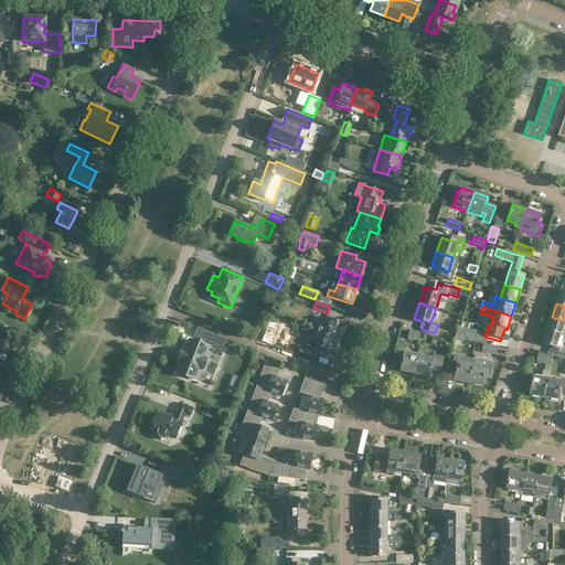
[(564,321),(552,317),(547,330),(564,336),(564,321)]
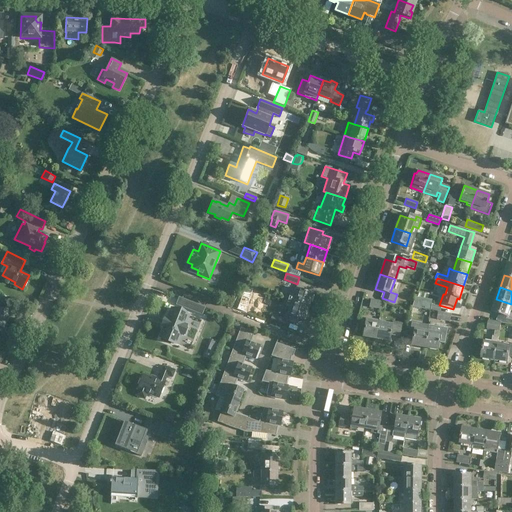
[(308,307),(312,294),(297,289),(294,297),(286,294),(284,299),(308,307)]
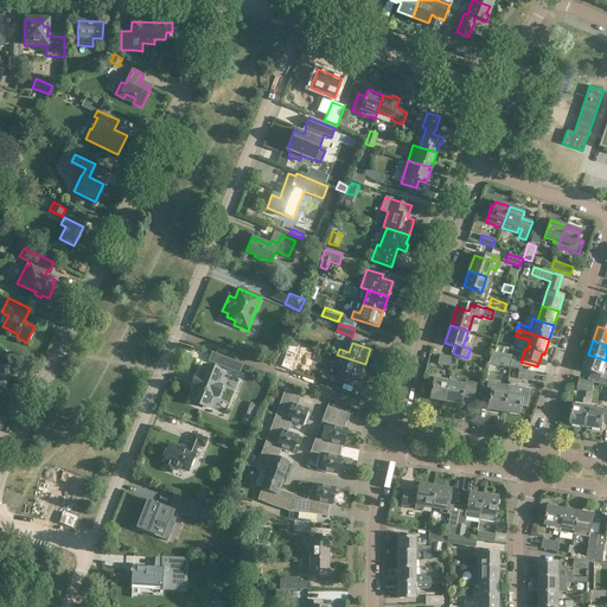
[(511,355),(492,351),(487,363),(496,364),(510,366),(511,355)]
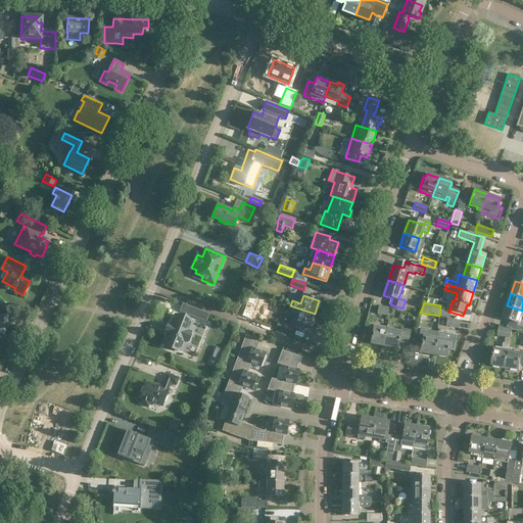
[(183,304),(180,312),(206,322),(208,315),(183,304)]
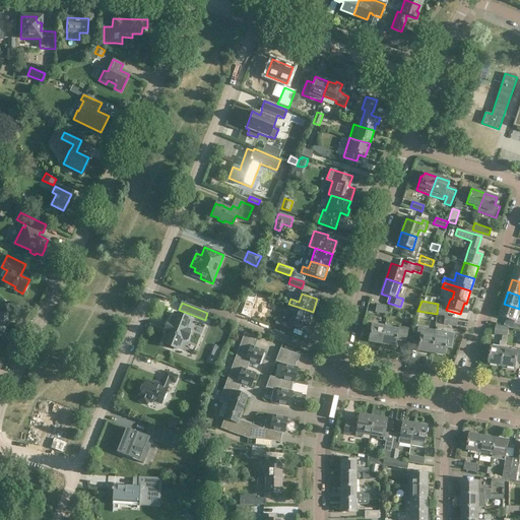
[(294,311),(291,319),(290,318),(288,324),(300,328),(302,323),(309,325),(313,312),(288,304),(286,309),(294,311)]
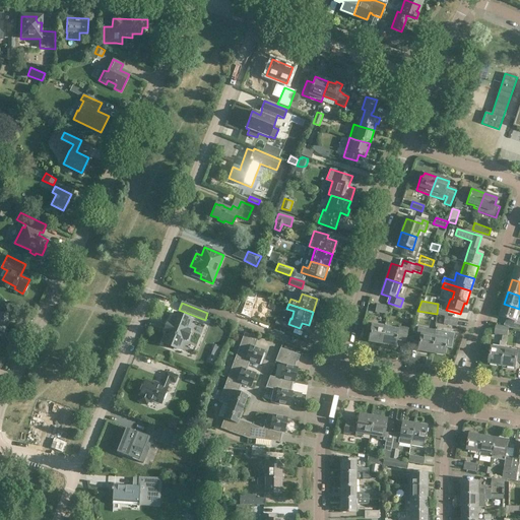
[(519,309),(504,304),(500,316),(515,321),(517,315),(519,315),(519,309)]
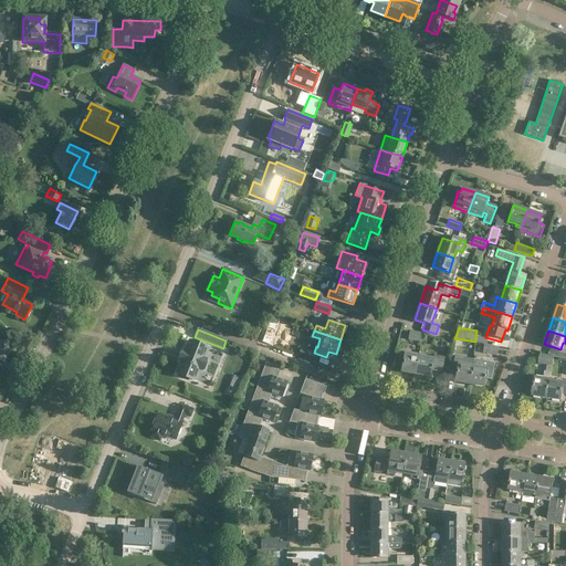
[(422,334),(409,332),(408,339),(420,342),(422,334)]
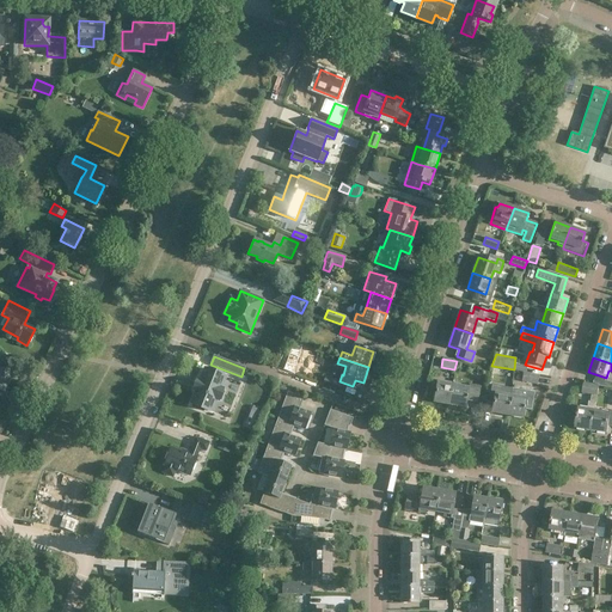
[(489,381),(497,383),(500,367),(491,366),(489,381)]
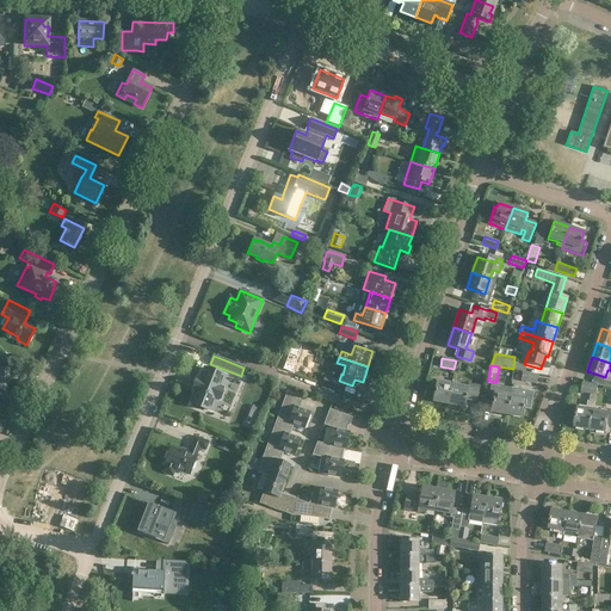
[(196,390),(191,402),(208,409),(213,397),(218,400),(222,389),(220,388),(224,376),(204,368),(199,381),(197,380),(196,382),(193,389),(196,390)]
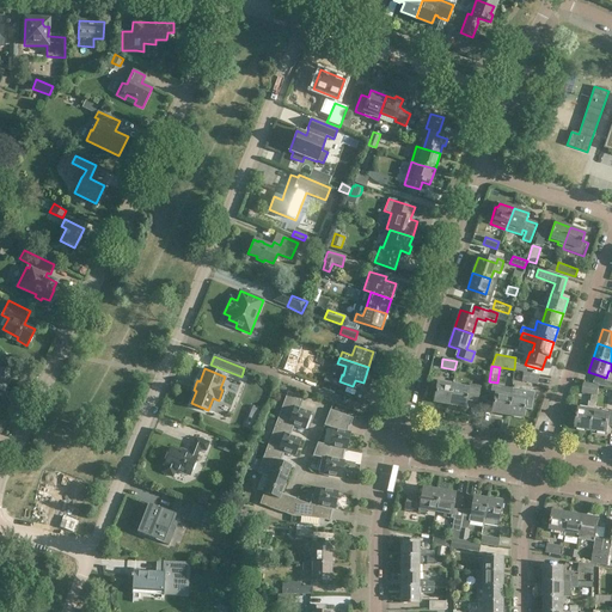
[(0,396),(1,397),(12,375),(0,369),(0,396)]
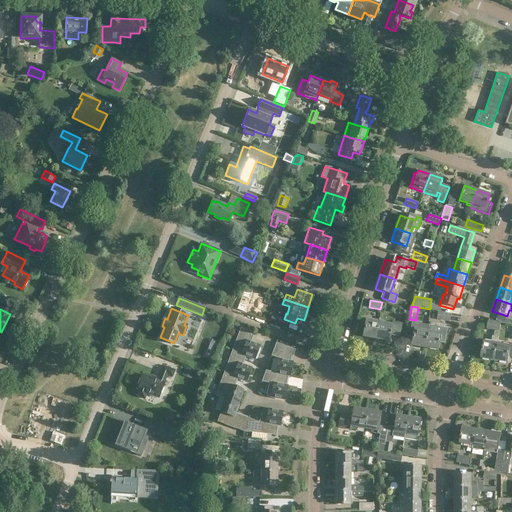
[(450,314),(438,312),(437,319),(449,321),(450,314)]
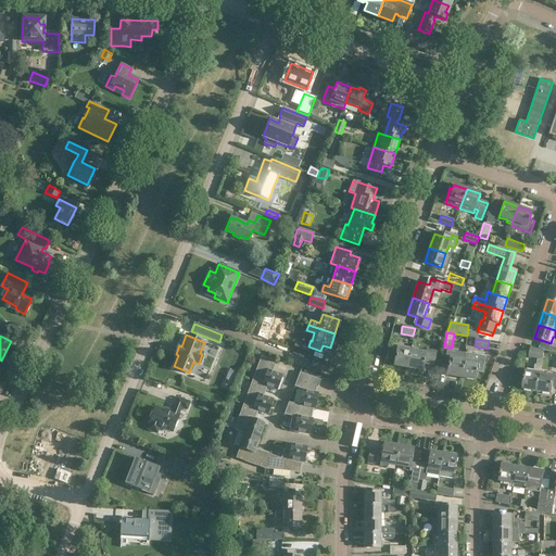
[(293,350),(307,355),(310,348),(295,342),(293,350)]
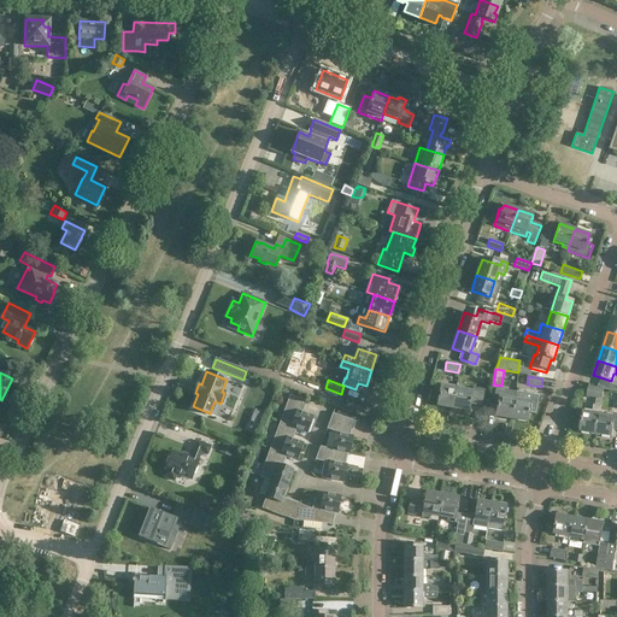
[(452,409),(456,388),(440,386),(439,398),(436,398),(436,404),(438,404),(436,406),(452,409)]
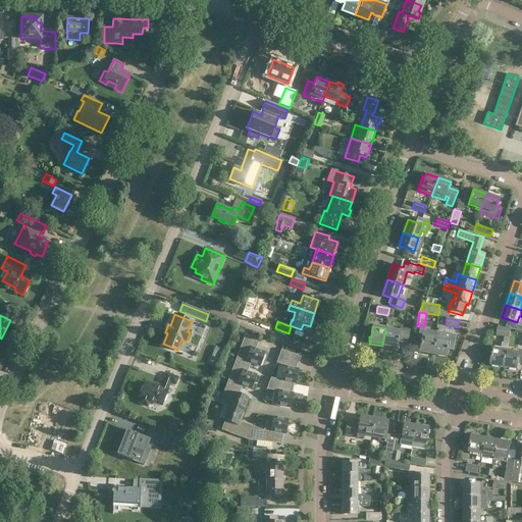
[(509,344),(511,329),(499,326),(497,334),(505,336),(504,343),(509,344)]
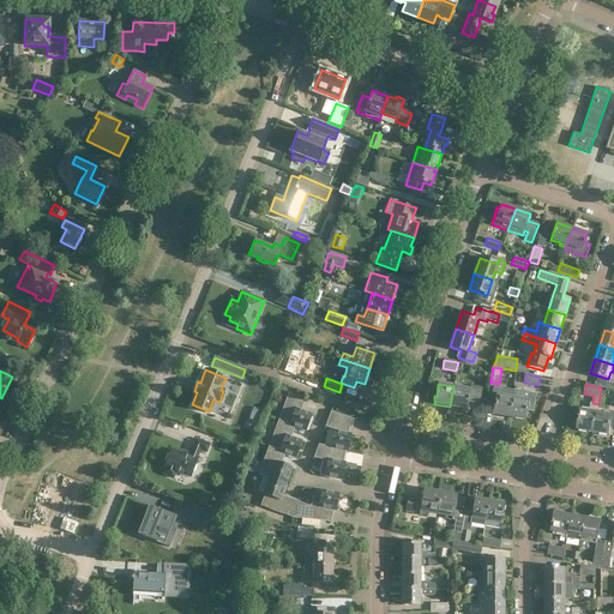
[(453,386),(450,407),(467,409),(468,402),(479,403),(481,391),(470,390),(470,389),(453,386)]
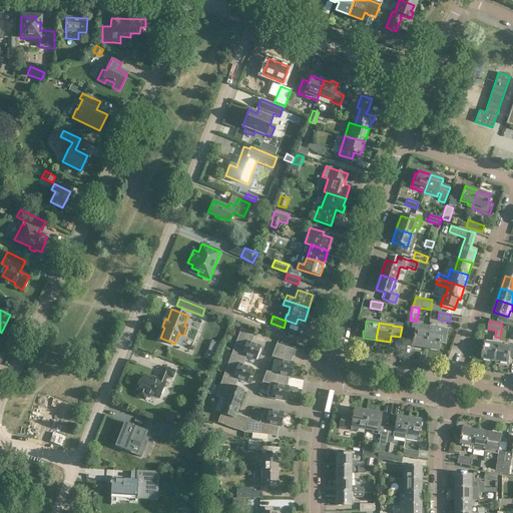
[(224,337),(228,329),(219,326),(218,328),(216,328),(215,331),(215,334),(218,337),(221,338),(221,336),(224,337)]
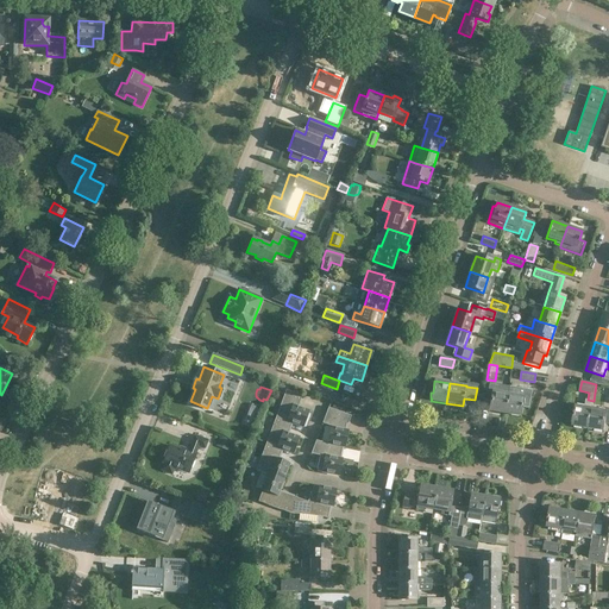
[(276,416),(292,422),(292,424),(303,427),(308,412),(297,407),(302,396),(286,390),(276,416)]
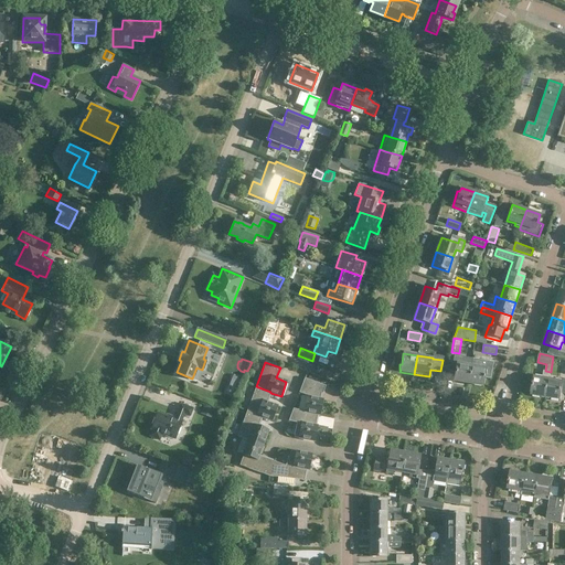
[(454,381),(468,383),(471,365),(457,363),(454,381)]
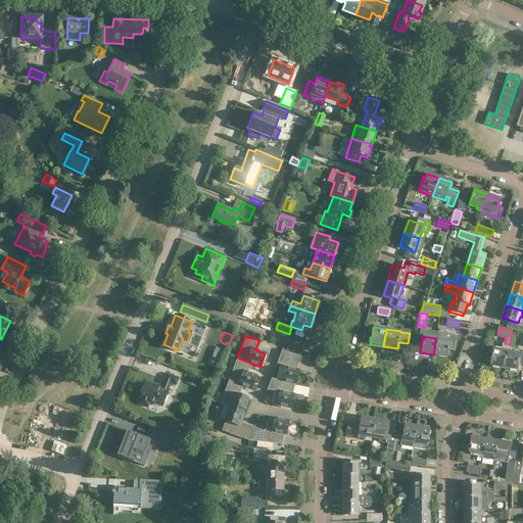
[(449,341),(436,338),(433,354),(446,358),(449,341)]
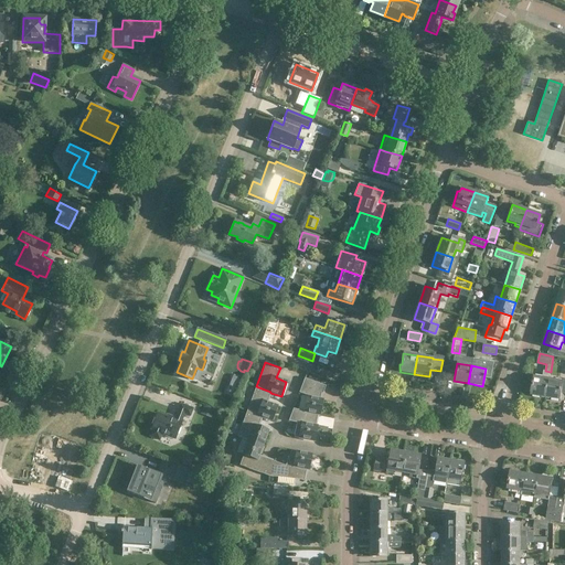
[(534,376),(531,394),(546,397),(548,380),(551,372),(545,371),(544,379),(534,376)]
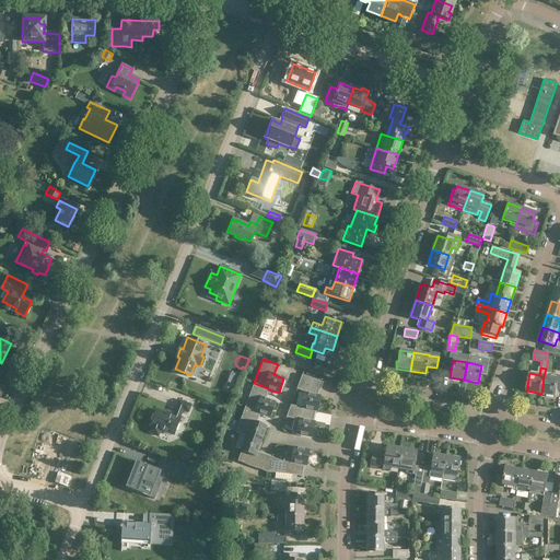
[(315,411),(317,411),(319,396),(317,396),(318,389),(319,391),(323,383),(302,375),(296,389),(304,393),(302,408),(315,410),(315,411)]
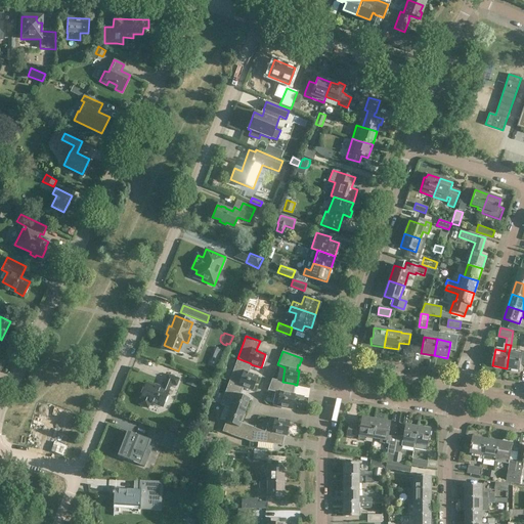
[(509,352),(507,368),(520,370),(521,364),(523,364),(523,351),(522,352),(522,354),(509,352)]
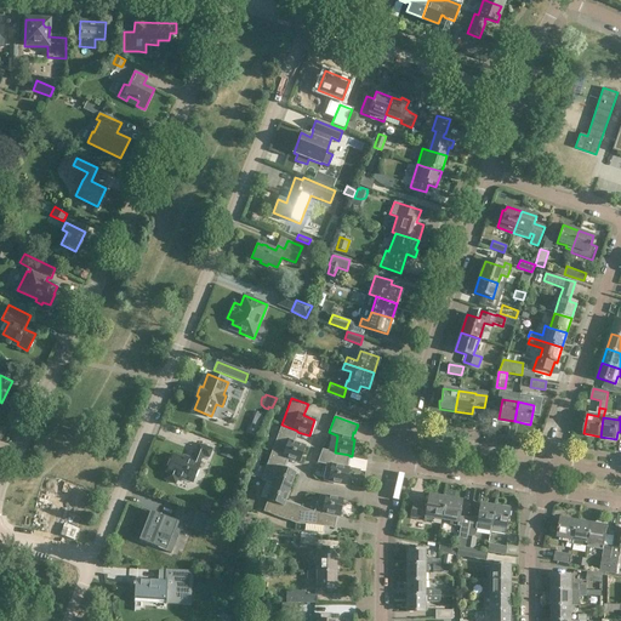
[(298,462),(305,446),(294,442),(297,432),(297,431),(281,425),(272,453),(288,459),(298,462)]
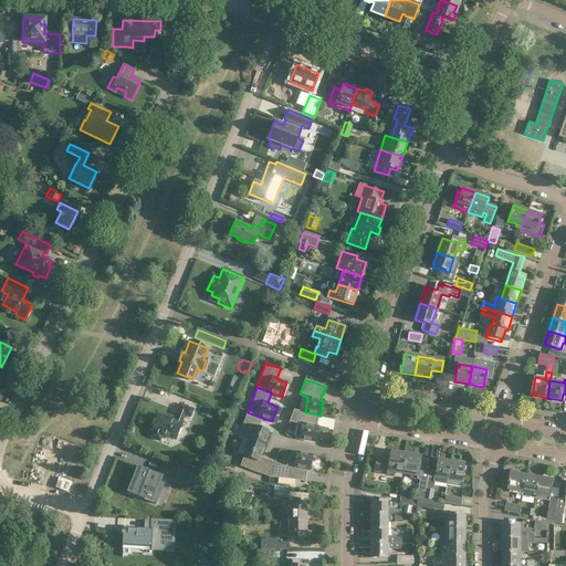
[(152,429),(153,430),(149,437),(160,441),(163,435),(176,439),(182,421),(182,420),(185,415),(190,417),(194,409),(181,404),(175,421),(157,415),(152,429)]
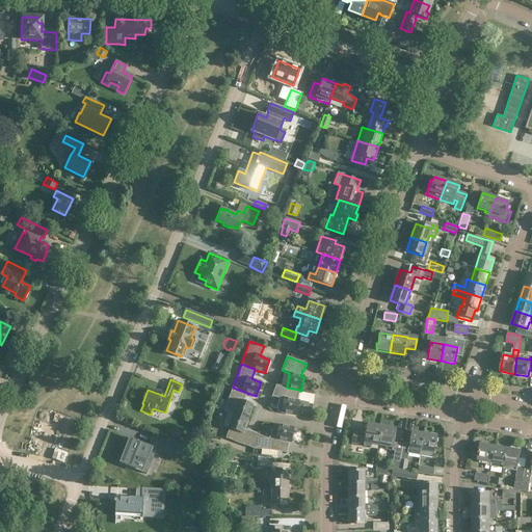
[(192,380),(189,388),(200,392),(203,384),(192,380)]
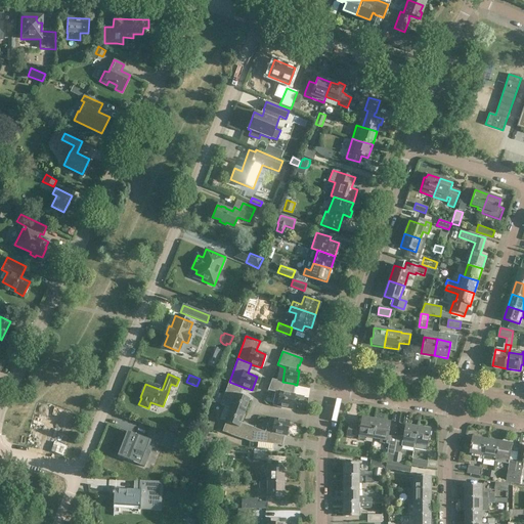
[(282,382),(271,379),(267,391),(275,392),(272,405),(292,409),(294,395),(293,395),(295,385),(295,384),(282,382)]
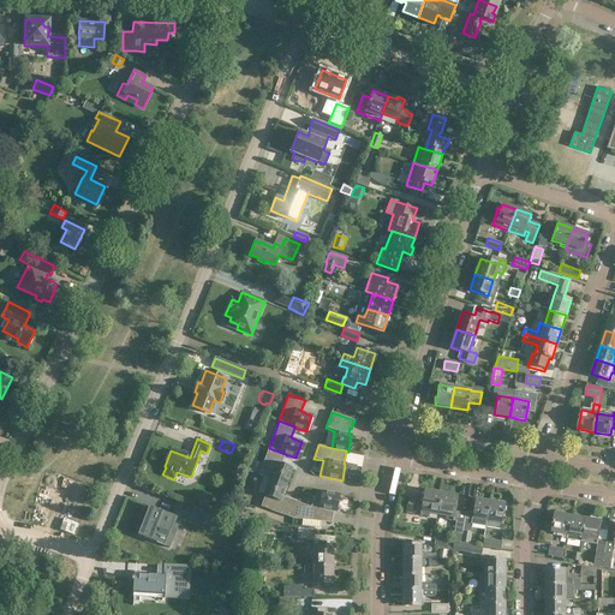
[(269,479),(270,479),(286,485),(292,469),(281,465),(285,454),(269,448),(258,476),(269,479)]
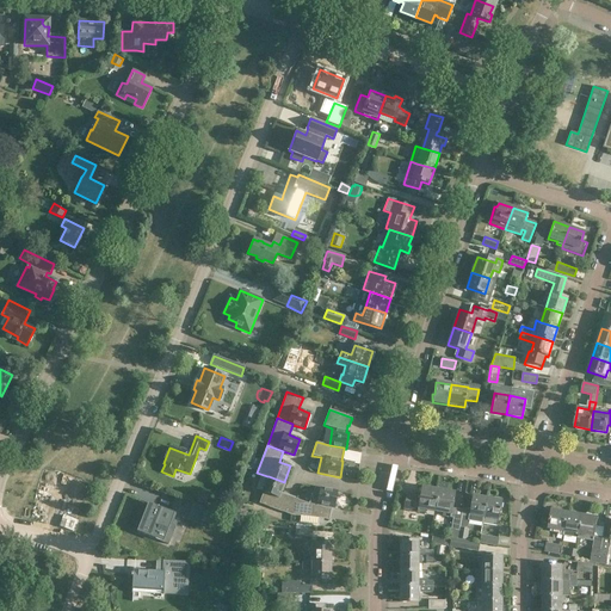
[(269,476),(267,476),(263,492),(259,504),(290,514),(296,499),(279,493),(284,482),(269,476)]
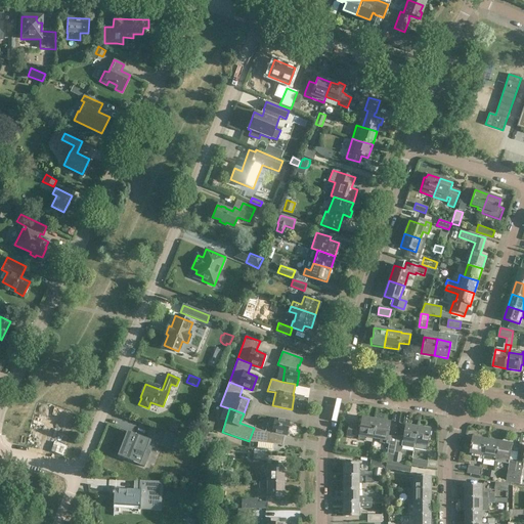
[(270,418),(265,432),(254,428),(249,441),(281,445),(284,435),(286,436),(289,422),(270,418)]
